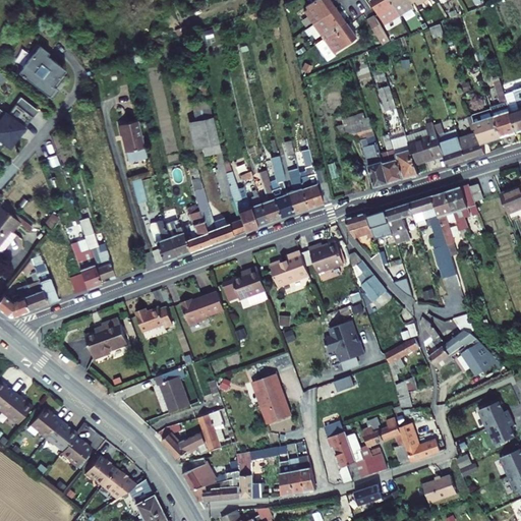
[(314,25),(336,9),(329,0),(317,0),(305,8),(307,11),(305,13),(314,25)]
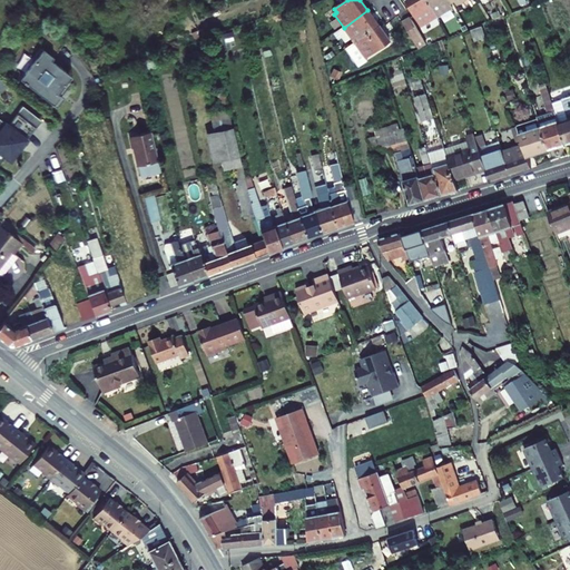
[(435,17),(438,16),(429,0),(411,0),(408,3),(424,29),(438,20),(435,17)]
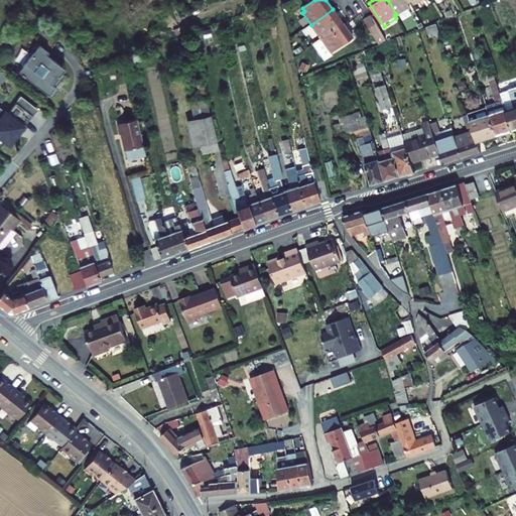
[(408,0),(388,0),(396,14),(398,13),(400,16),(412,9),(409,5),(411,5),(408,0)]
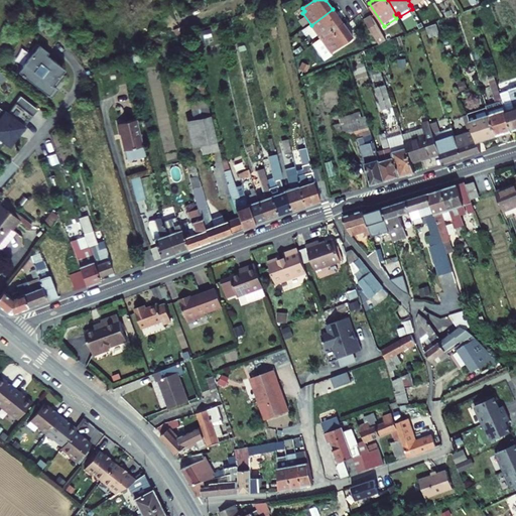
[(344,24),(333,9),(311,25),(320,38),(324,36),(325,38),(344,24)]
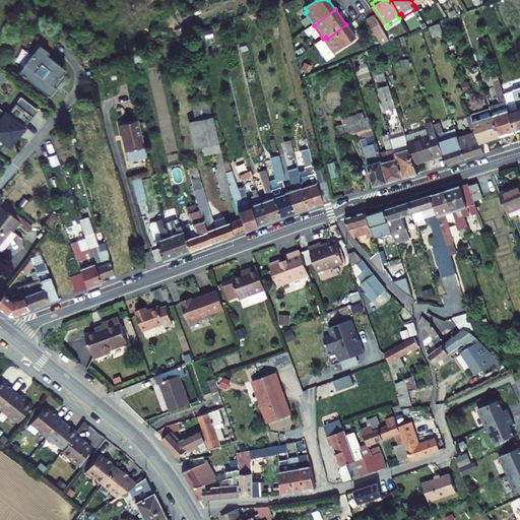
[(392,45),(377,18),(369,23),(384,48),(392,45)]
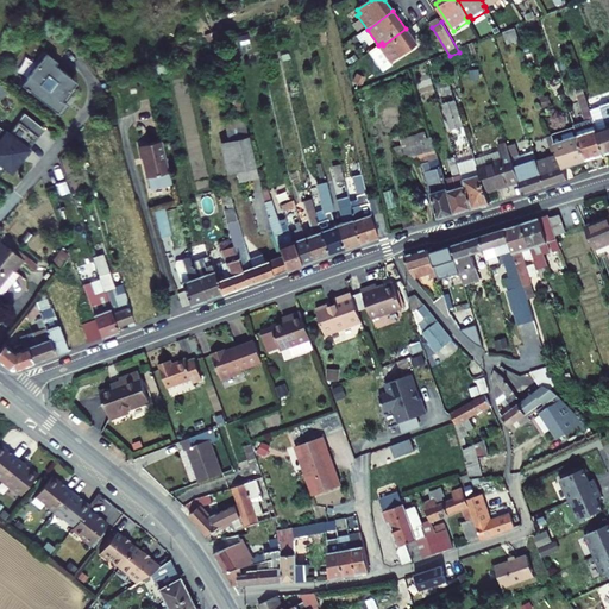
[(515,27),(502,31),(508,48),(520,43),(515,27)]
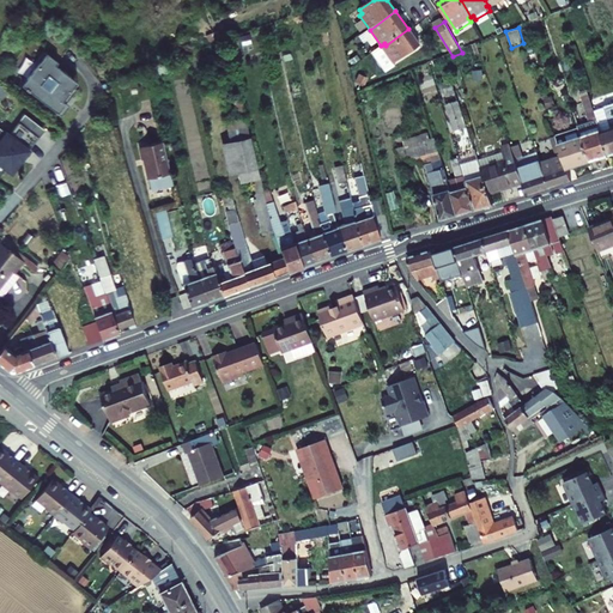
[(420,46),(408,29),(386,46),(388,48),(384,50),(386,52),(376,59),(387,74),(396,67),(394,65),(420,46)]
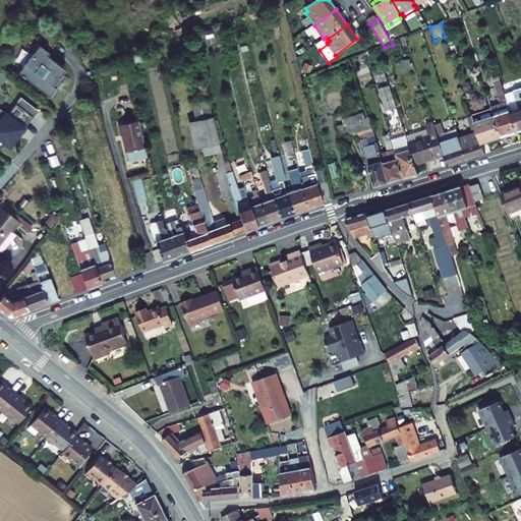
[(317,46),(320,50),(328,44),(327,43),(330,41),(328,39),(317,46)]
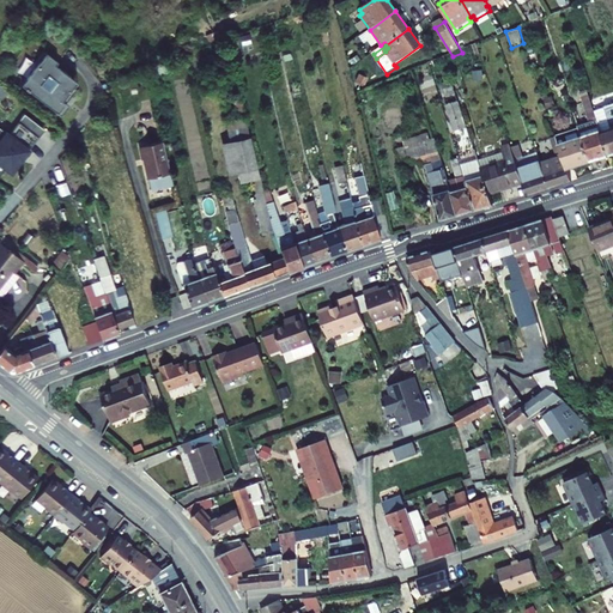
[(38,62),(23,82),(62,114),(71,105),(72,103),(76,97),(72,96),(77,90),(73,86),(78,80),(56,64),(59,60),(47,52),(38,62)]
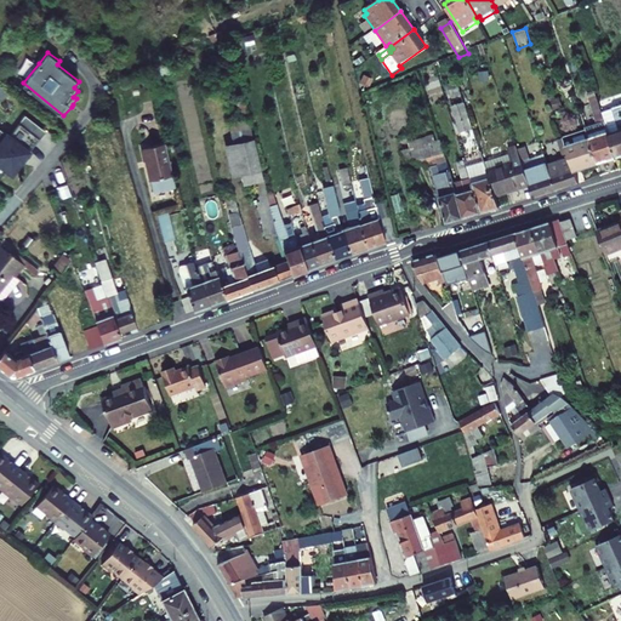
[(450,57),(438,61),(442,69),(453,66),(450,57)]
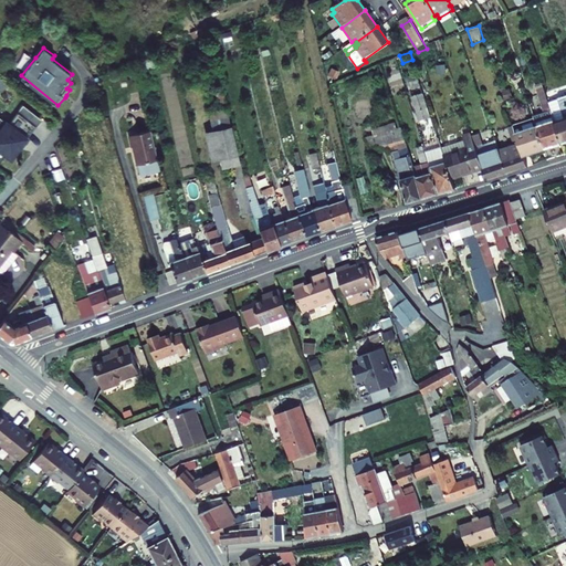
[(555,123),(542,83),(535,85),(544,113),(533,116),(534,118),(544,149),(562,144),(555,123)]
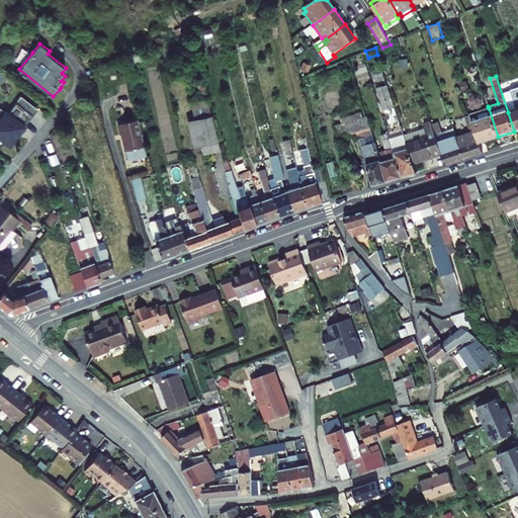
[(376,88),(390,128),(401,125),(387,85),(376,88)]
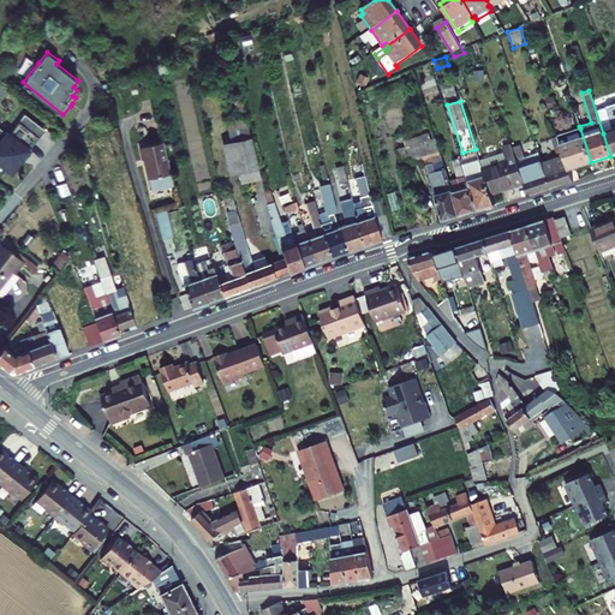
[(610,156),(614,154),(614,103),(607,107),(614,130),(603,133),(610,156)]
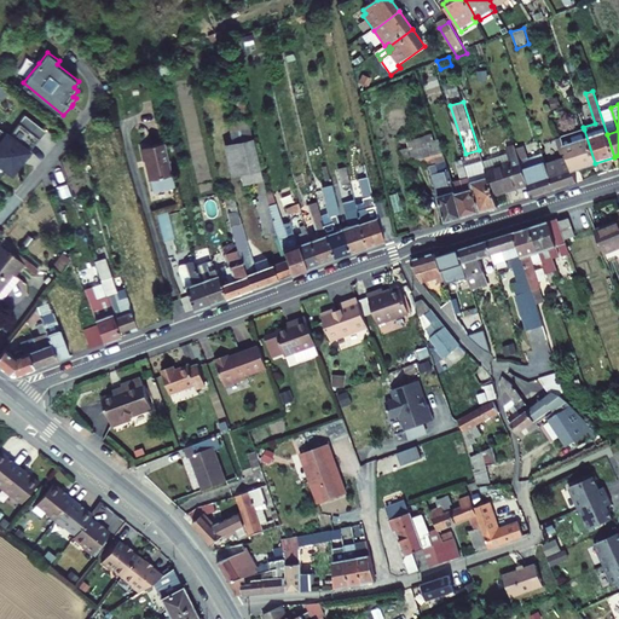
[(24,114),(11,133),(33,149),(46,129),(24,114)]
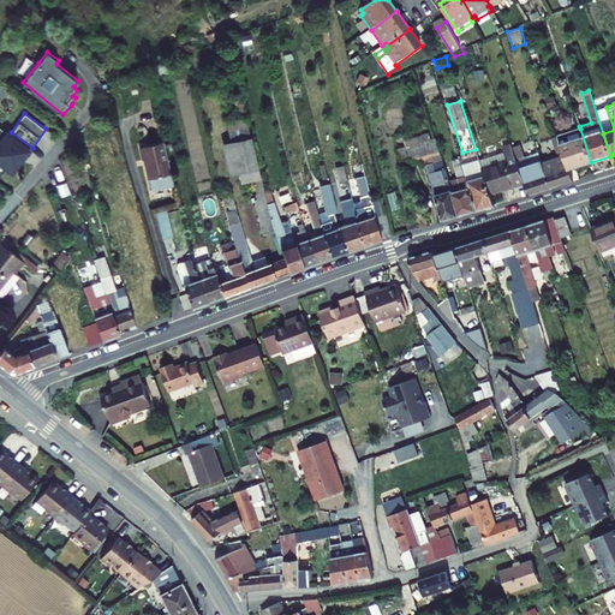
[(230,142),(250,137),(246,118),(226,121),(230,142)]
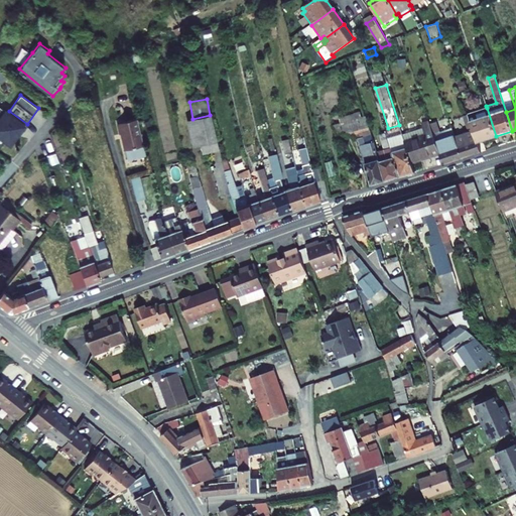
[(0,146),(4,140),(11,145),(27,124),(9,111),(5,109),(3,111),(0,108),(0,146)]
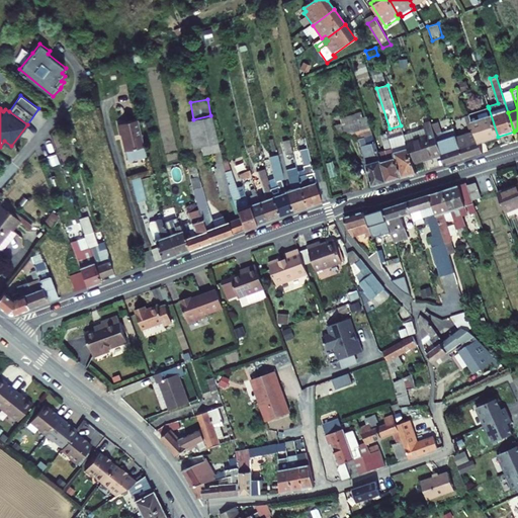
[(479,144),(498,137),(489,108),(469,115),(479,144)]
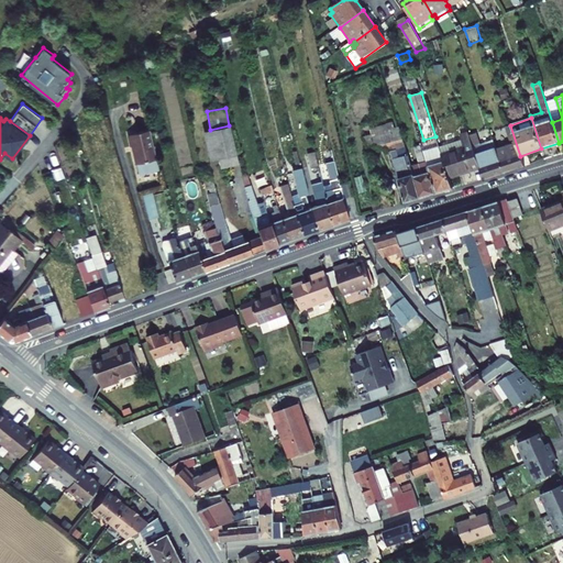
[(218,158),(236,154),(229,125),(210,130),(202,132),(209,161),(218,158)]
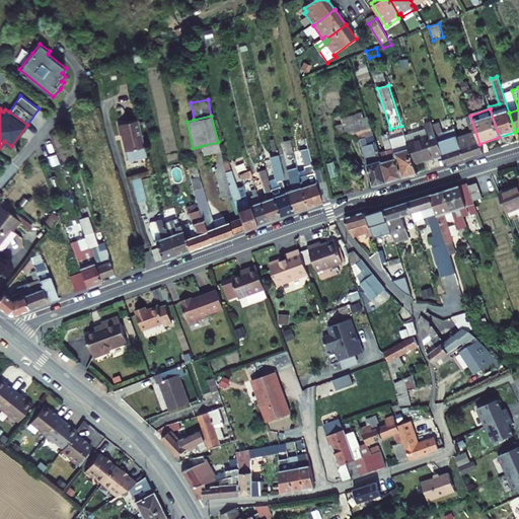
[(471,134),(458,138),(465,159),(484,153),(479,144),(470,116),(466,117),(471,134)]
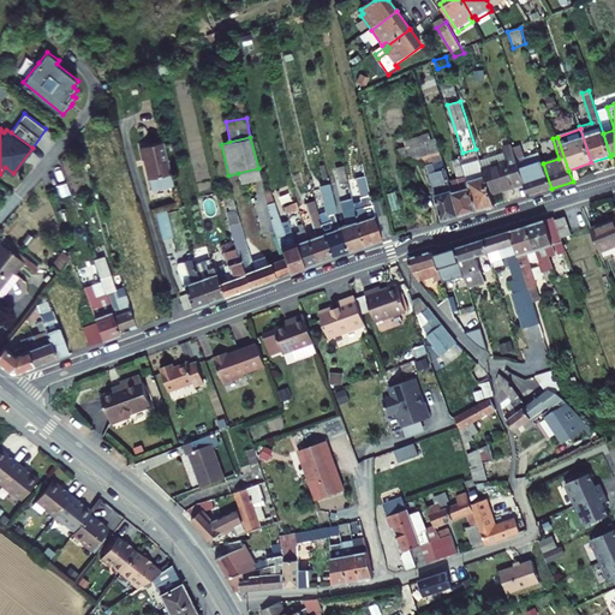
[(440,151),(436,138),(398,150),(401,162),(424,156),(440,151)]
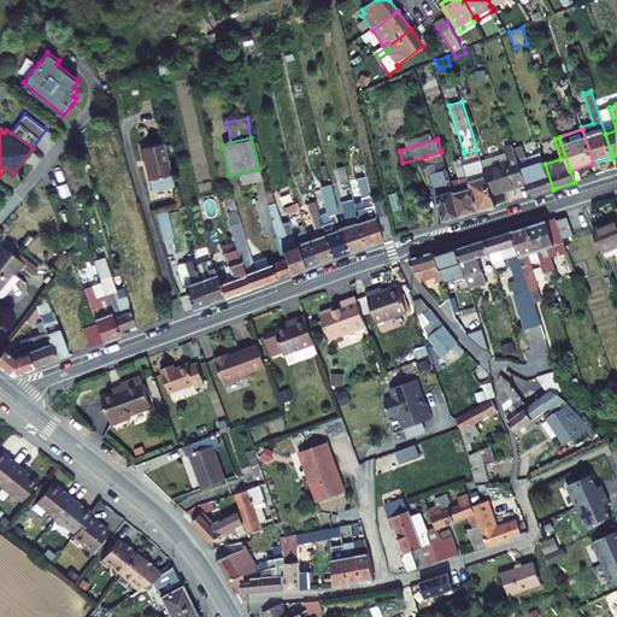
[(174,186),(164,142),(140,147),(144,160),(146,159),(147,165),(146,165),(152,192),(174,186)]
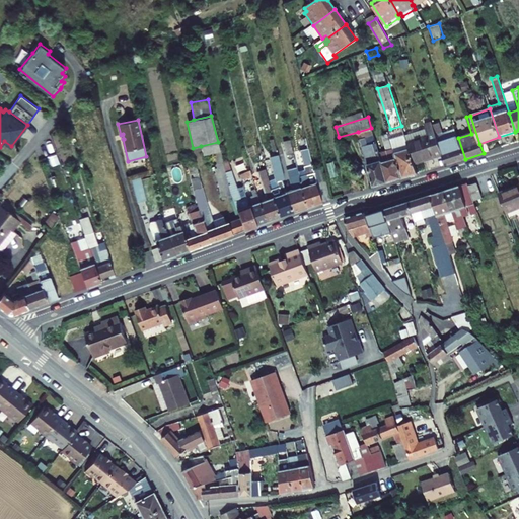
[(404,136),(414,164),(443,154),(433,125),(432,123),(424,125),(426,129),(404,136)]
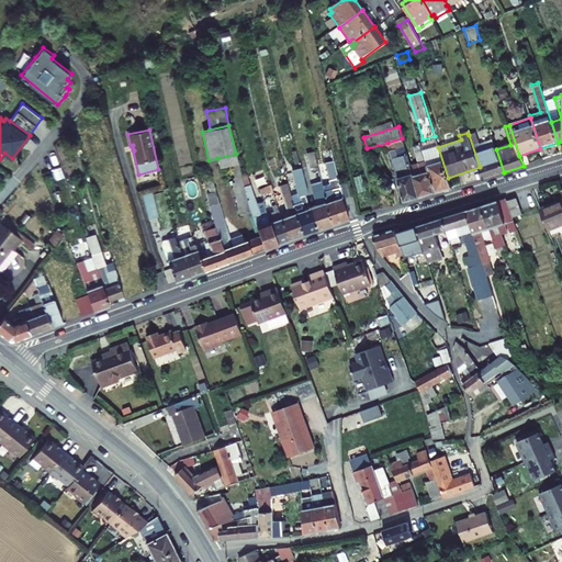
[(483,179),(504,172),(496,149),(493,141),(479,145),(474,133),(469,135),(480,167),(483,179)]
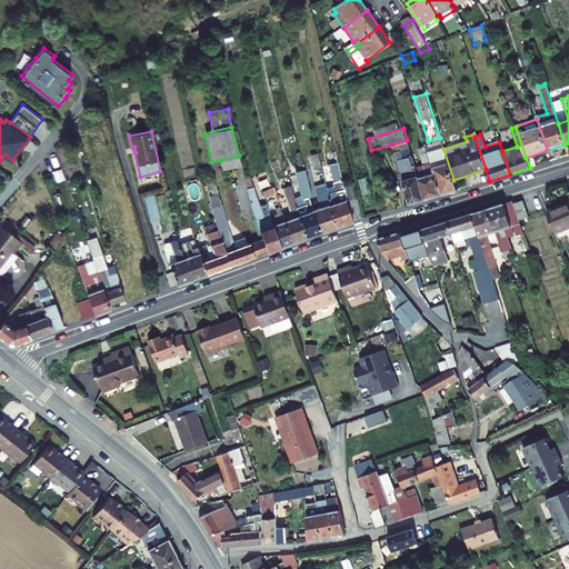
[(393,149),(395,152),(410,148),(407,140),(392,145),(393,149)]
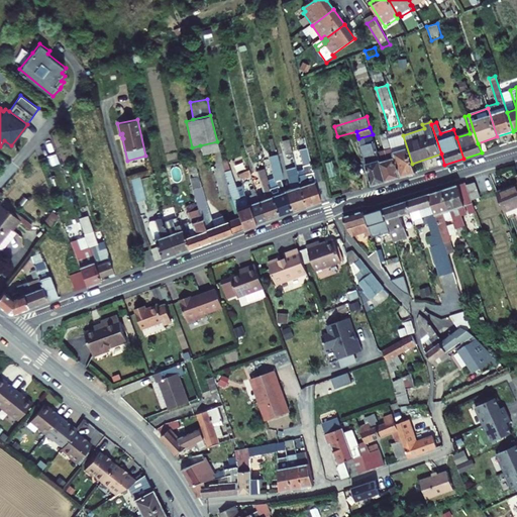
[(338,141),(357,135),(356,131),(337,136),(338,141)]
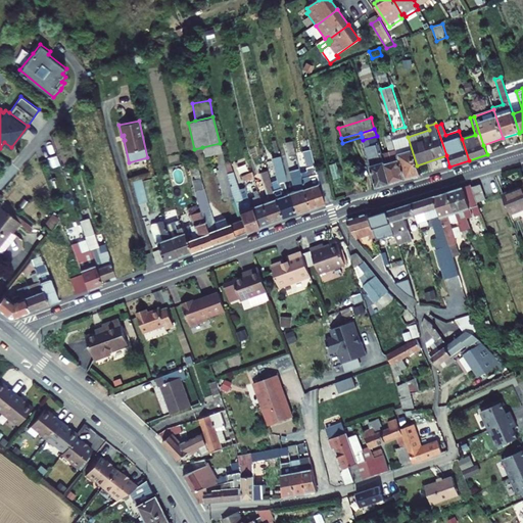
[(389,152),(382,154),(390,184),(406,180),(393,141),(391,135),(385,136),(389,152)]
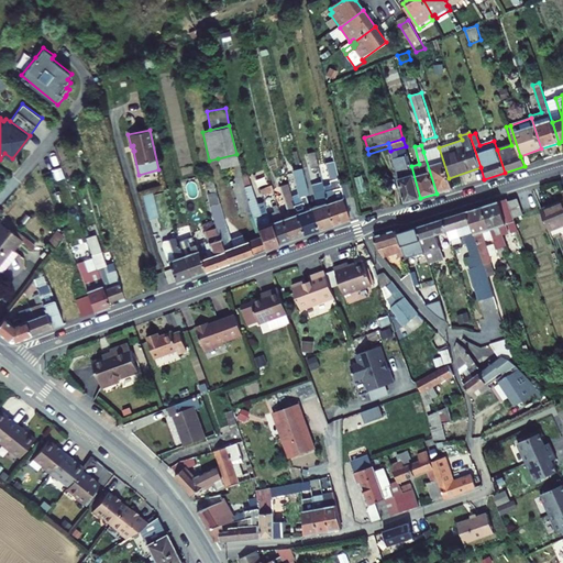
[(390,151),(406,202),(420,198),(411,166),(406,146),(390,151)]
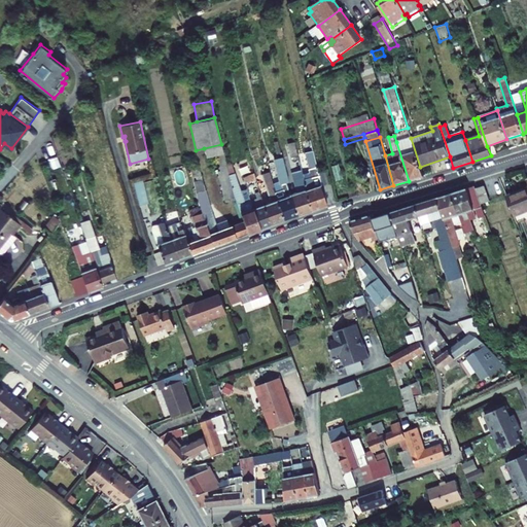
[(409,181),(423,176),(420,167),(411,138),(396,142),(409,181)]
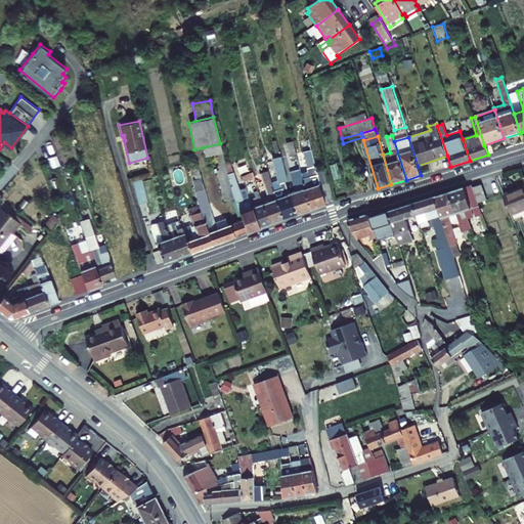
[(293,141),(286,142),(290,156),(296,154),(293,141)]
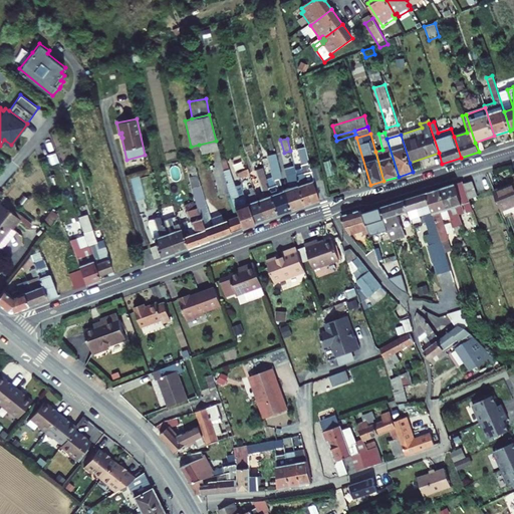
[(216,141),(199,145),(201,153),(212,151),(215,168),(213,168),(220,197),(230,194),(228,190),(223,170),(221,161),(218,149),(216,141)]
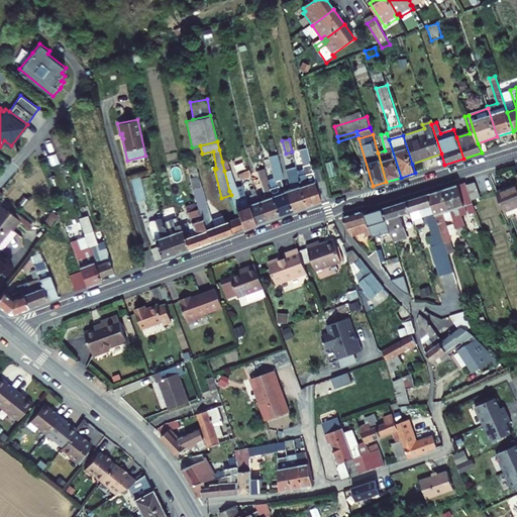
[(306,206),(320,201),(314,182),(315,182),(312,167),(307,147),(299,149),(304,171),(297,173),(300,186),(299,186),(306,206)]
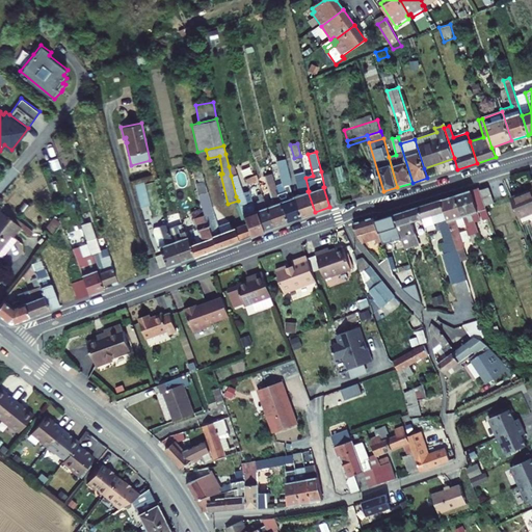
[(287,222),(300,217),(293,196),(289,184),(291,184),(285,159),(276,161),(283,185),(284,185),(284,186),(286,190),(276,193),(280,202),(287,222)]
